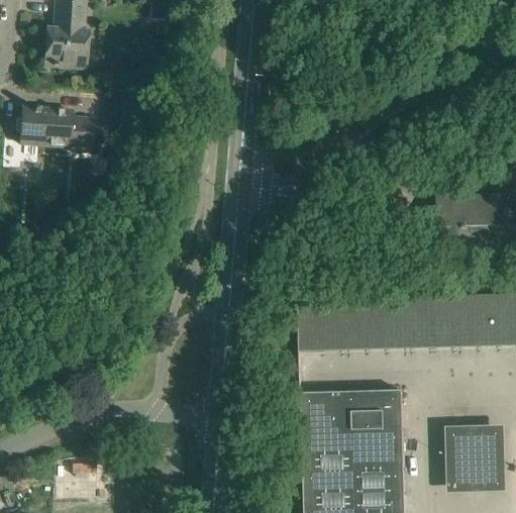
[(56,0),(54,19),(58,20),(58,27),(46,26),(43,63),(64,64),(85,66),(87,28),(82,28),(84,0),(56,0)]
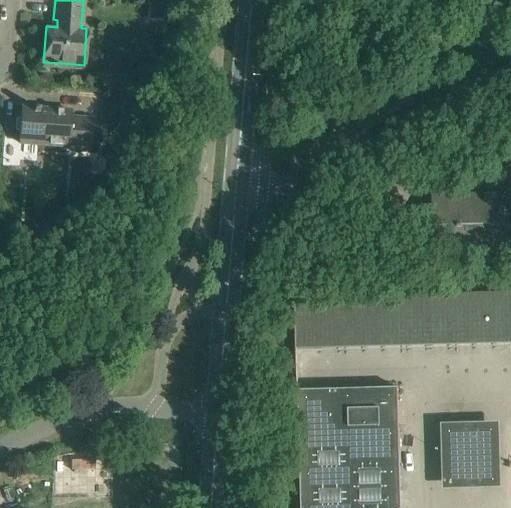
[(149,2),(149,3),(149,4),(149,5),(149,6),(150,6),(150,7),(151,7),(151,8),(152,8),(153,8),(154,8),(155,8),(156,8),(157,8),(157,7),(158,7),(158,6),(159,6),(159,5),(159,4),(160,4),(160,3),(160,2),(159,2),(159,1),(159,0),(150,0),(149,0),(149,1),(149,2)]
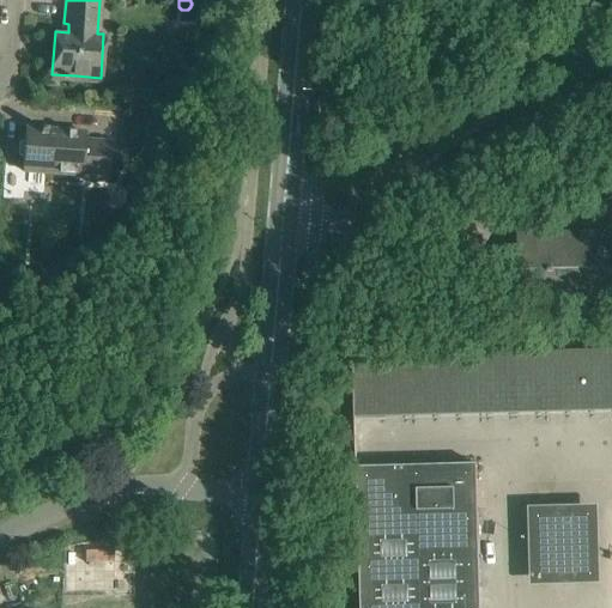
[(151,113),(150,135),(165,135),(167,114),(151,113)]
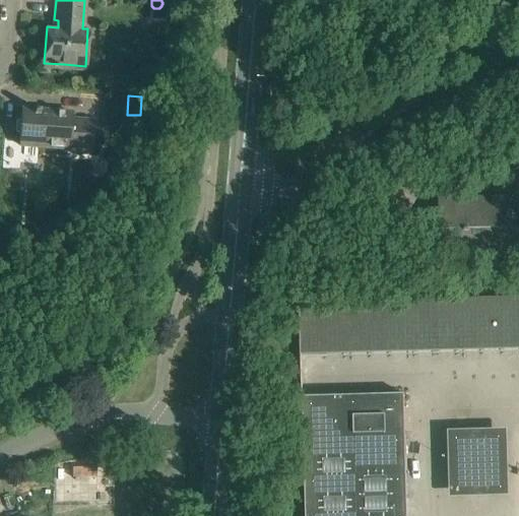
[(90,148),(91,138),(92,118),(71,117),(71,110),(20,106),(19,126),(18,142),(67,144),(67,147),(90,148)]
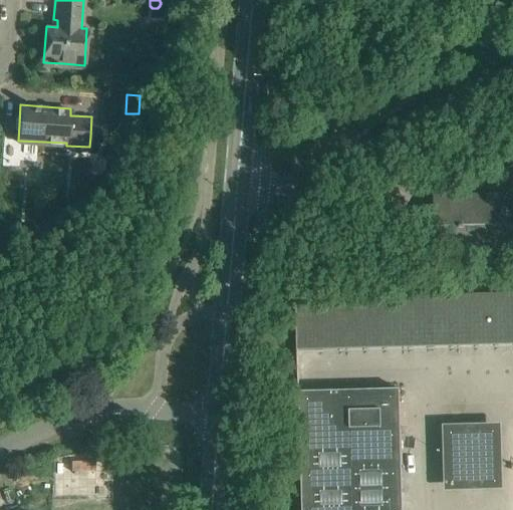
[(88,154),(87,172),(108,173),(108,156),(88,154)]
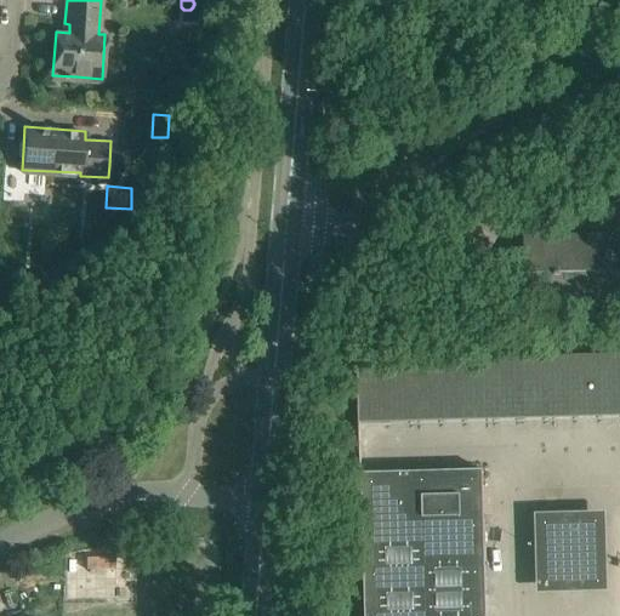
[(619,267),(618,268),(609,268),(608,232),(568,233),(568,239),(559,239),(559,233),(523,234),(524,269),(529,269),(529,296),(592,295),(592,312),(619,311),(619,267)]
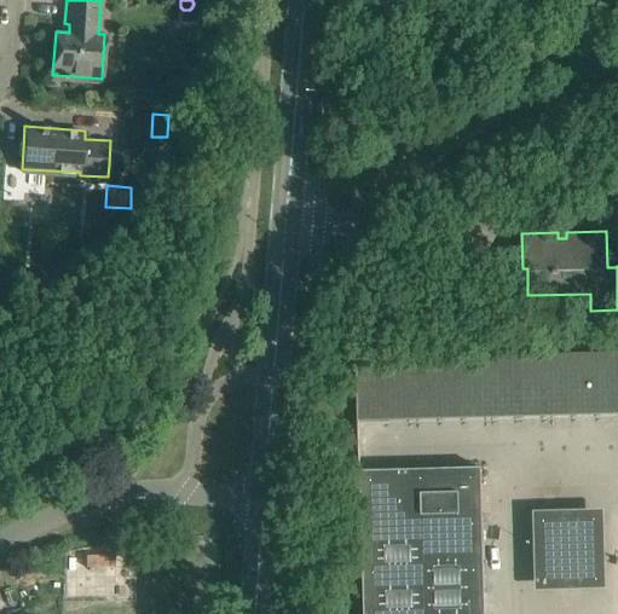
[(617,348),(356,357),(357,420),(617,411),(617,348)]
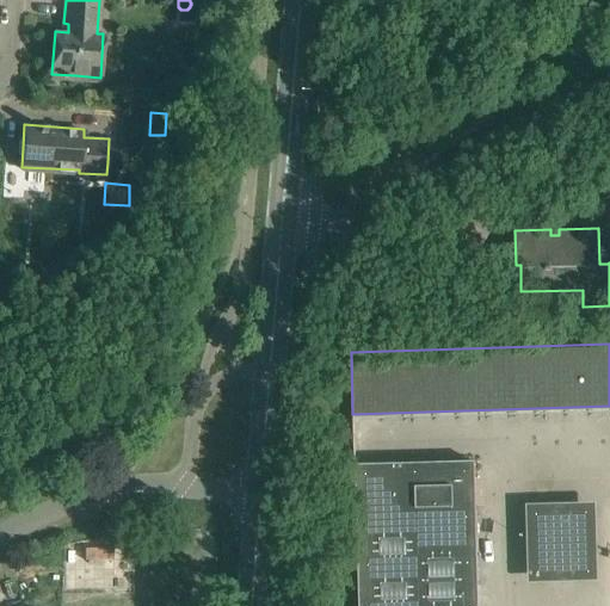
[(476,605),(473,459),(355,462),(358,605),(476,605)]
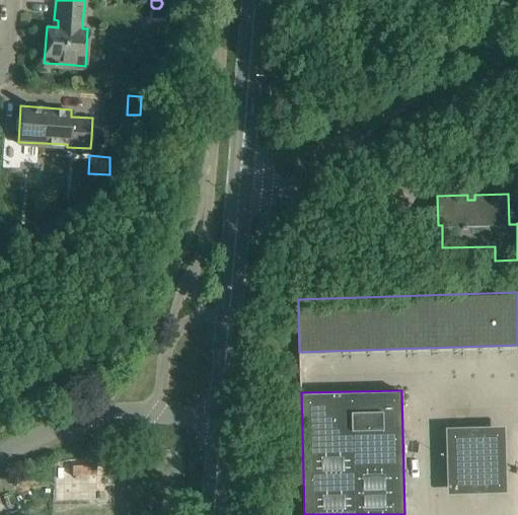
[(507,492),(505,427),(447,429),(448,494),(507,492)]
